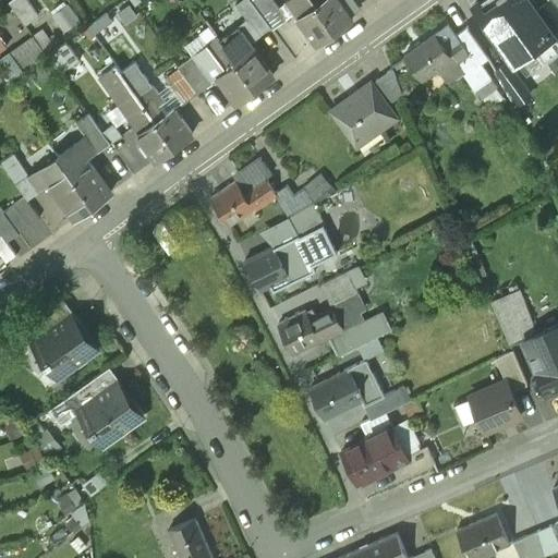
[(37,15),(25,0),(9,0),(8,1),(24,24),(37,15)]
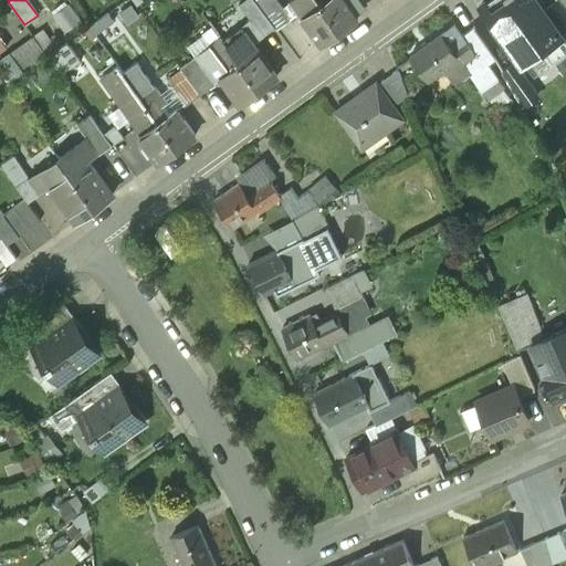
[(69,0),(54,11),(67,30),(84,18),(71,0),(69,0)]
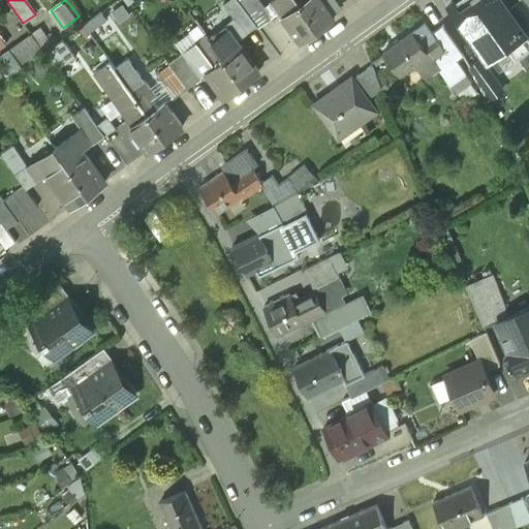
[(257,24),(238,0),(227,0),(223,3),(235,18),(246,32),(257,24)]
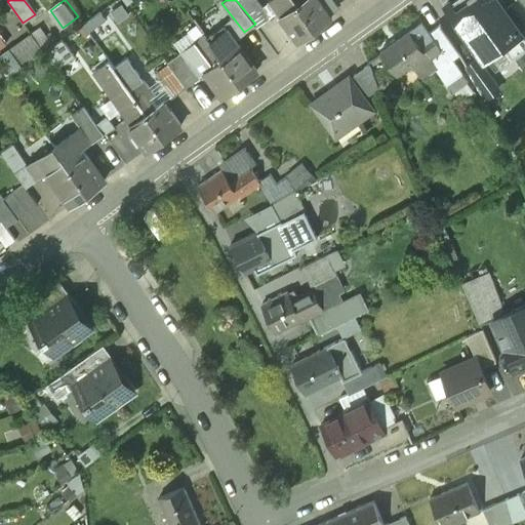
[(314,29),(293,0),(268,0),(297,41),(314,29)]
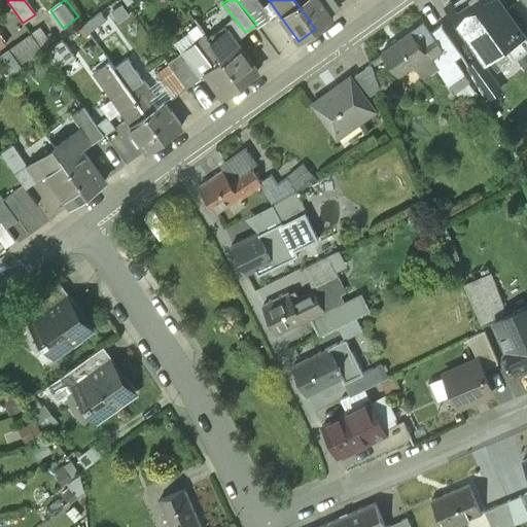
[(294,0),(315,29),(332,16),(329,13),(332,10),(335,2),(332,0),(294,0)]
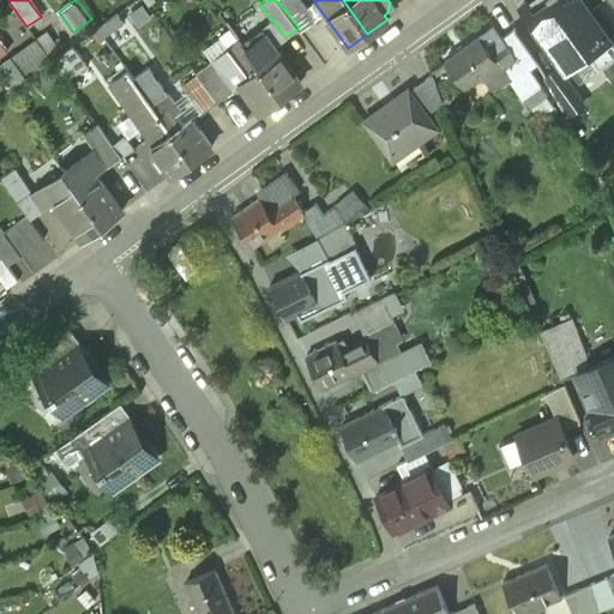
[(585,5),(582,0),(529,0),(521,7),(542,37),(585,5)]
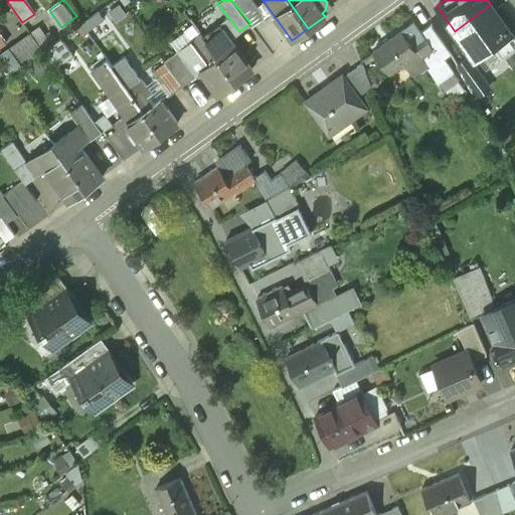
[(506,0),(495,8),(511,31),(514,28),(514,12),(514,10),(507,0),(506,0)]
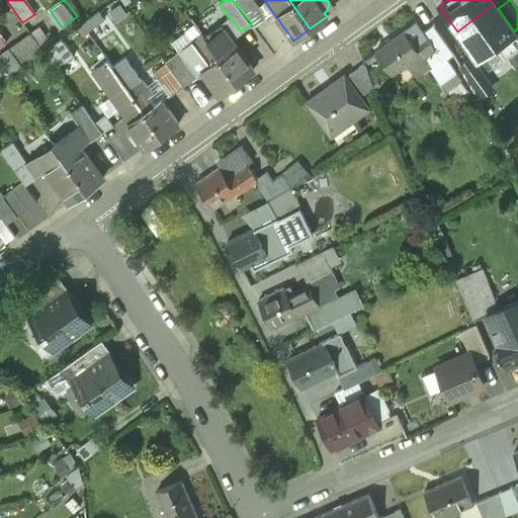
[(517,49),(517,36),(514,31),(498,8),(494,4),(457,31),(473,55),(477,59),(495,46),(505,59),(517,49)]
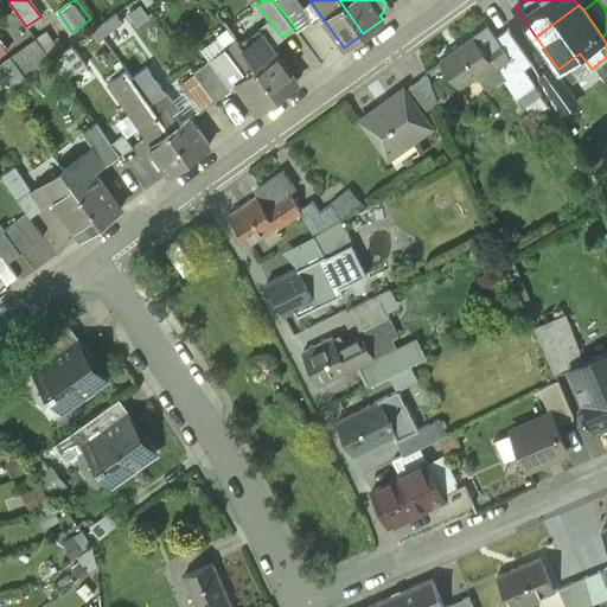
[(269,20),(241,44),(278,95),(298,81),(272,45),(282,37),(269,20)]
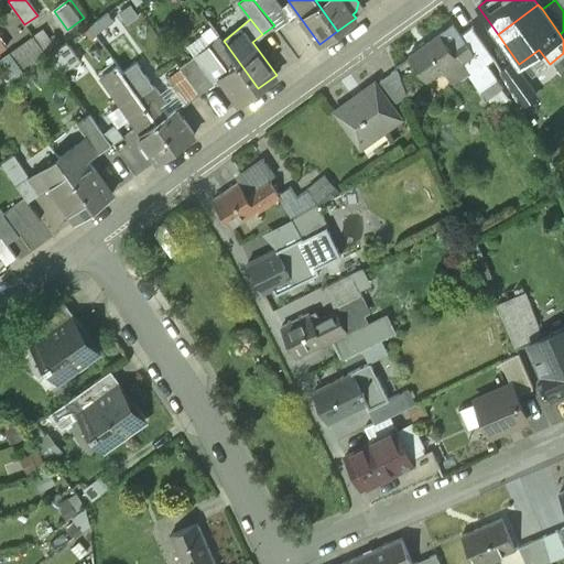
[(453,23),(409,55),(425,79),(443,67),(446,73),(474,53),(461,34),(453,23)]
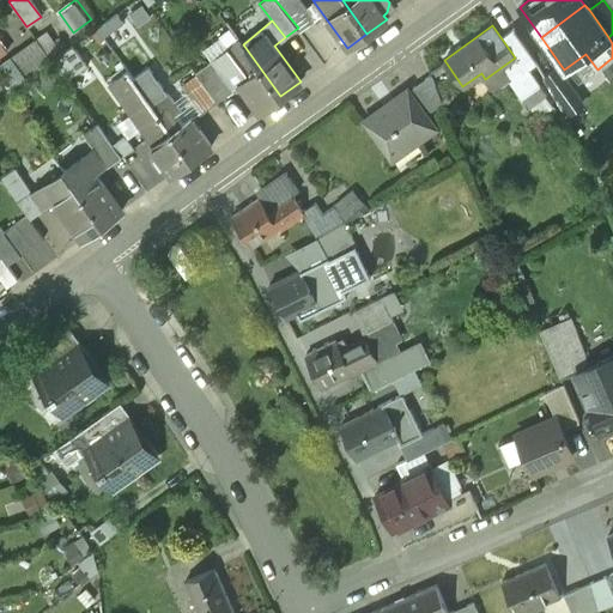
[(501,37),(515,58),(485,79),(495,92),(509,83),(536,121),(554,107),(529,72),(536,66),(511,30),(501,37)]
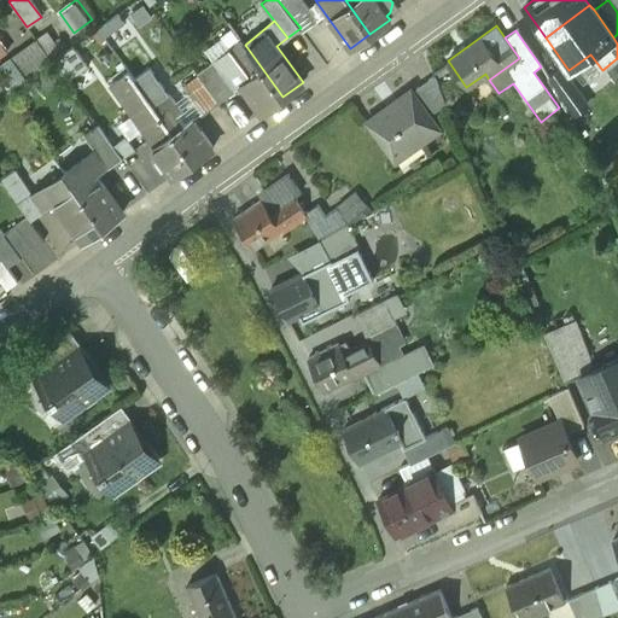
[(35,40),(9,59),(23,80),(50,60),(35,40)]
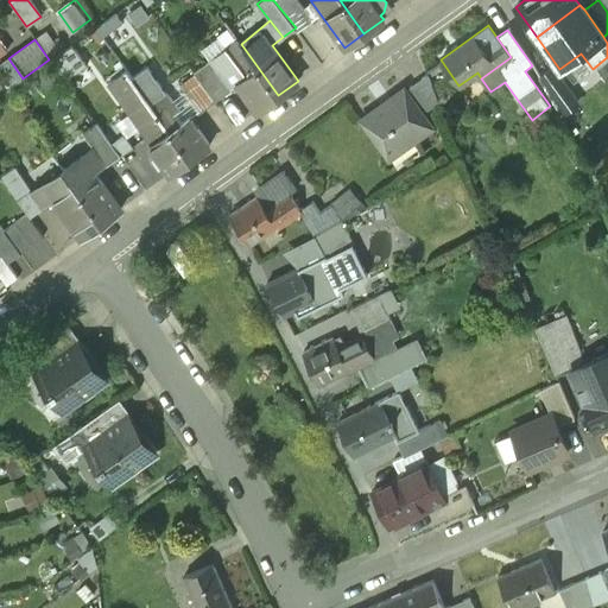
[(241,44),(236,39),(226,46),(247,76),(238,83),(258,109),(278,95),(241,44)]
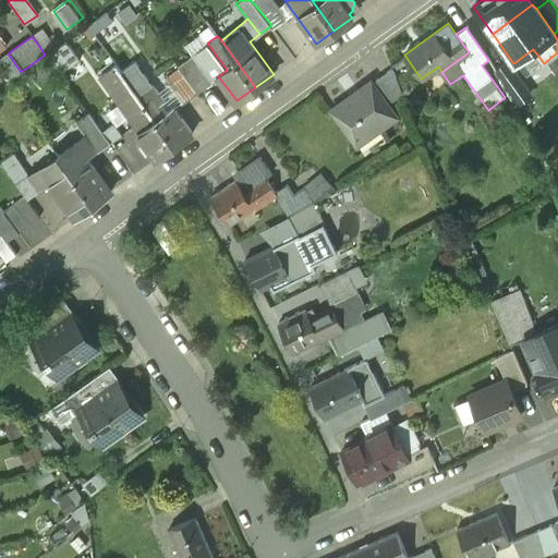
[(67,68),(81,57),(68,39),(53,50),(67,68)]
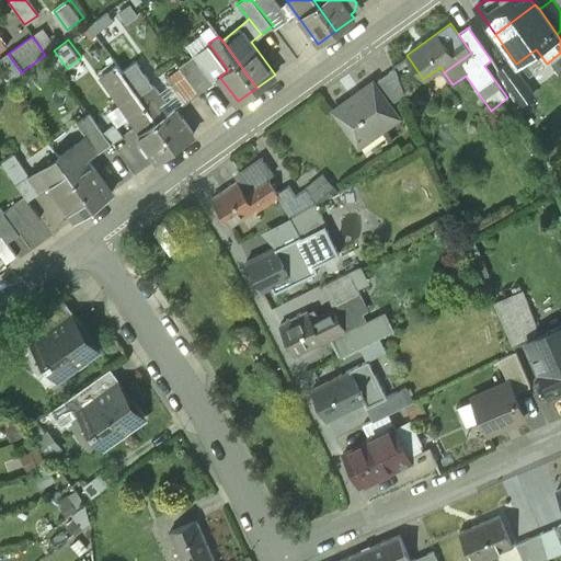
[(215,81),(195,55),(179,67),(180,68),(198,93),(215,81)]
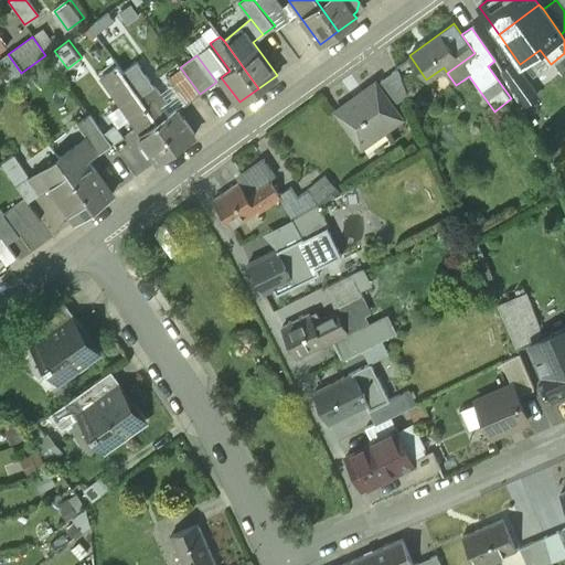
[(520,64),(516,60),(501,71),(521,106),(540,92),(520,64)]
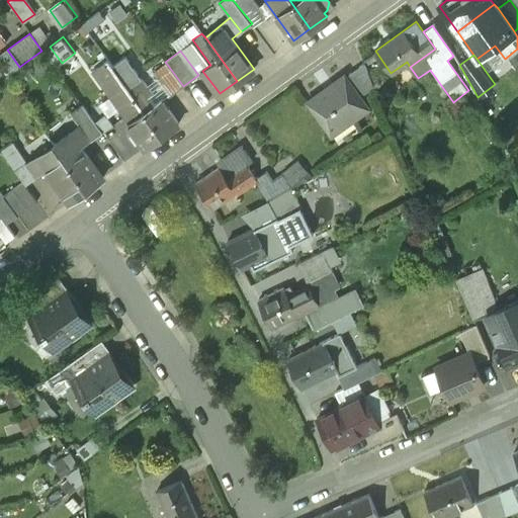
[(183,86),(166,63),(154,73),(170,95),(183,86)]
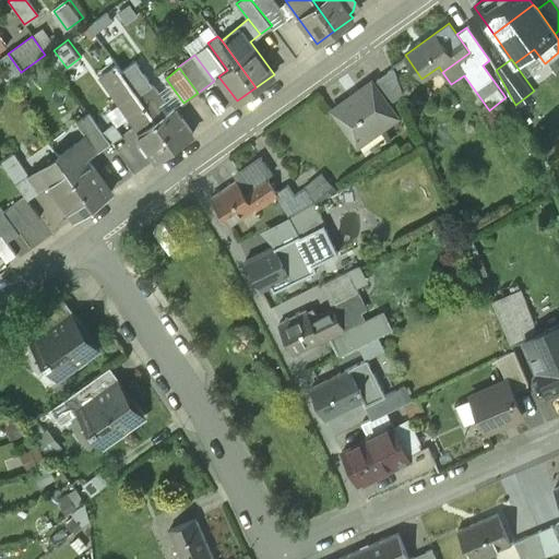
[(393,68),(378,79),(392,99),(404,92),(393,68)]
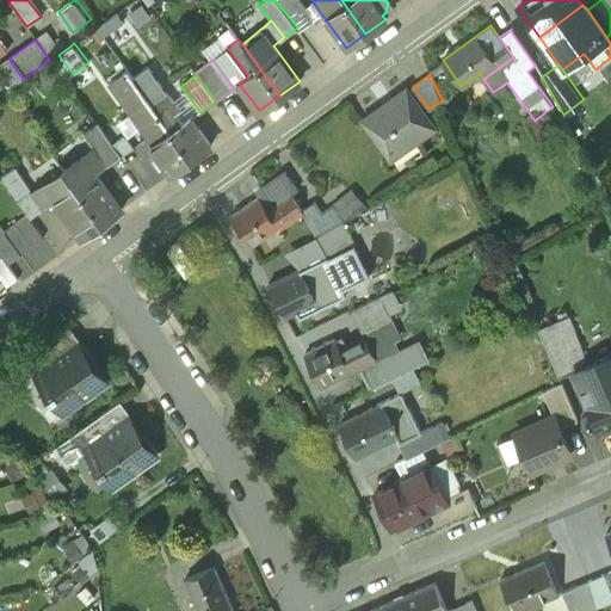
[(407,87),(363,118),(390,156),(434,125),(407,87)]
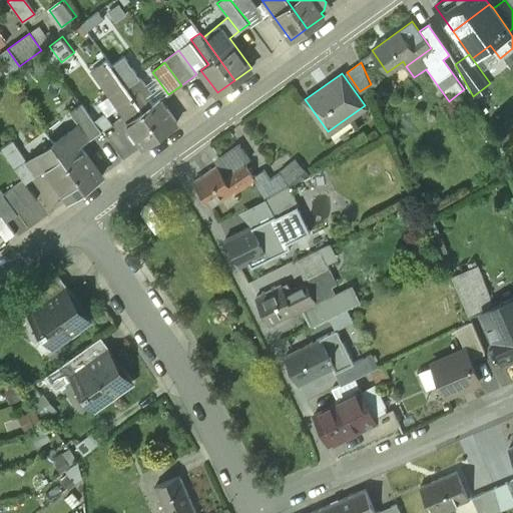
[(139,78),(127,88),(134,97),(146,88),(139,78)]
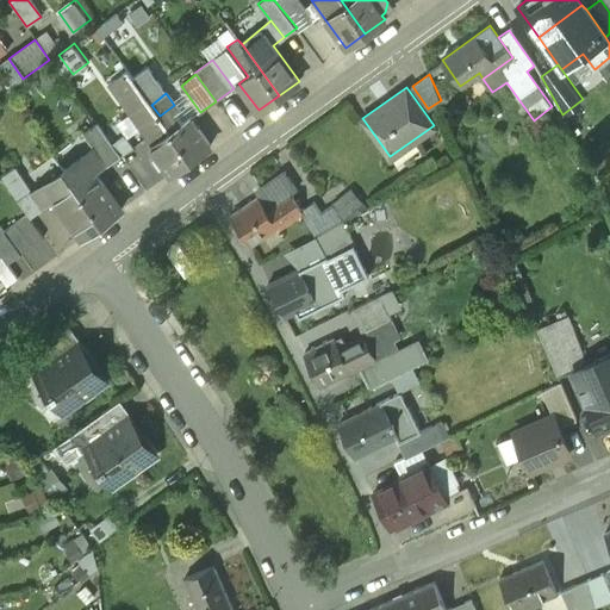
[(181,124),(173,114),(179,111),(174,105),(160,116),(191,159),(210,145),(190,118),(181,124)]
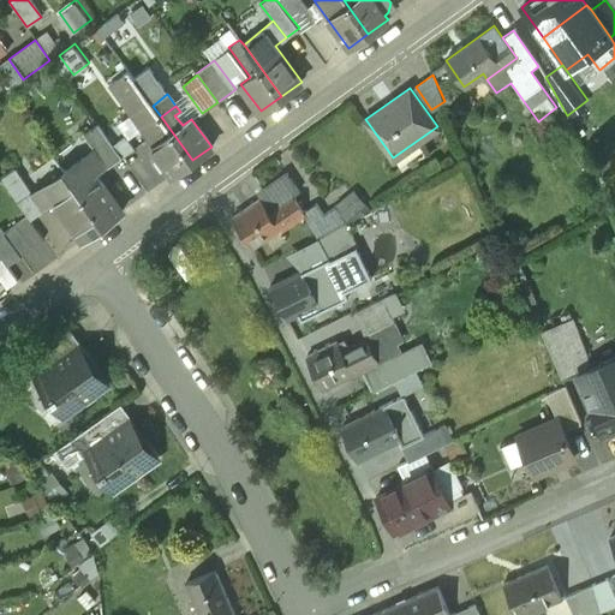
[(192,160),(161,117),(145,129),(149,135),(154,131),(161,139),(151,147),(172,174),(192,160)]
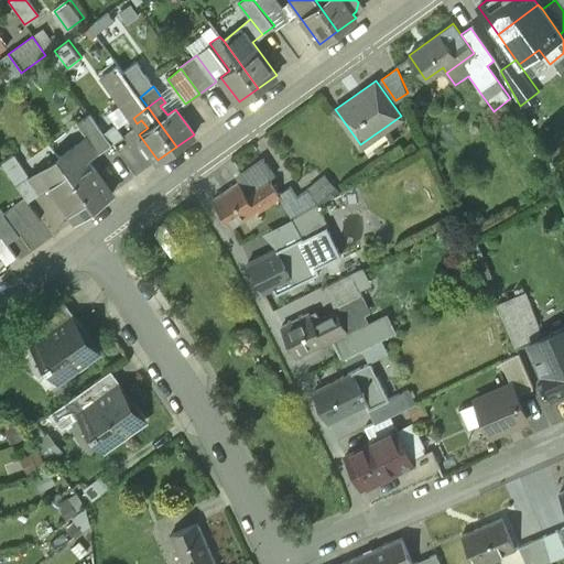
[(58,148),(86,132),(82,123),(53,138),(58,148)]
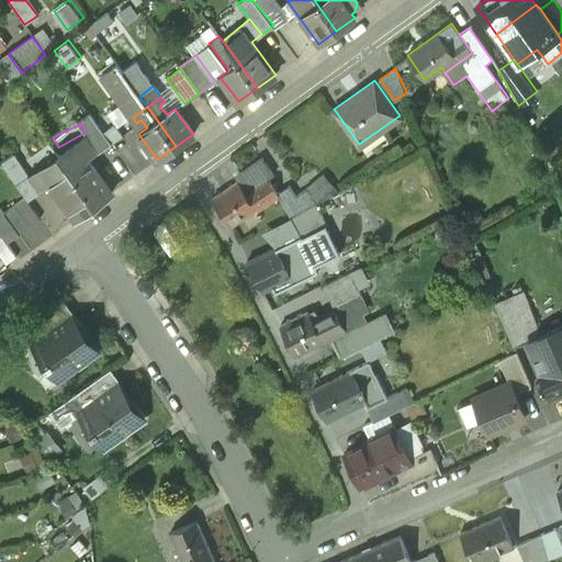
[(32,181),(13,155),(1,163),(20,190),(32,181)]
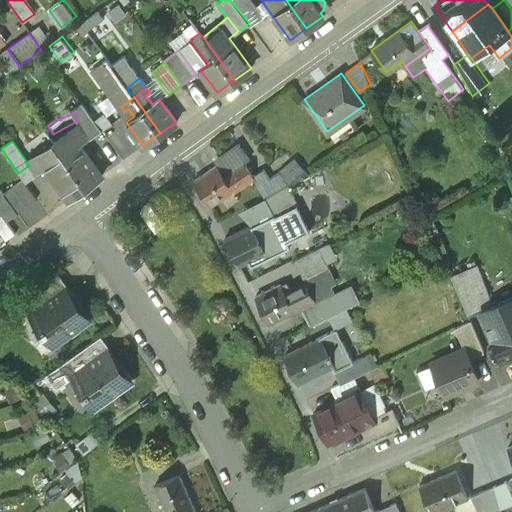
[(70,141),(58,151),(68,164),(77,158),(70,150),(74,147),(70,141)]
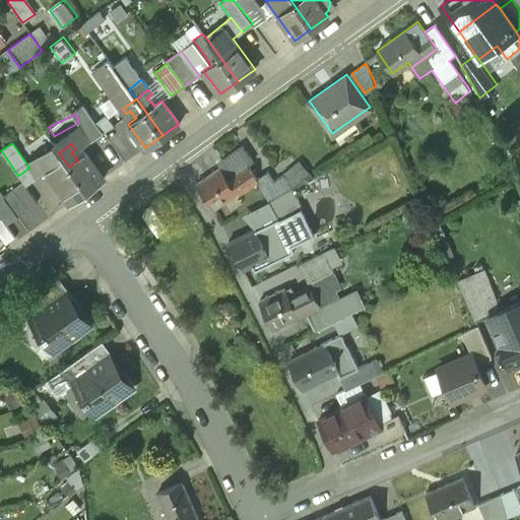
[(243,145),(217,163),(220,167),(196,184),(213,208),(237,193),(238,195),(257,182),(259,180),(257,177),(250,166),(251,165),(250,164),(254,160),(243,145)]
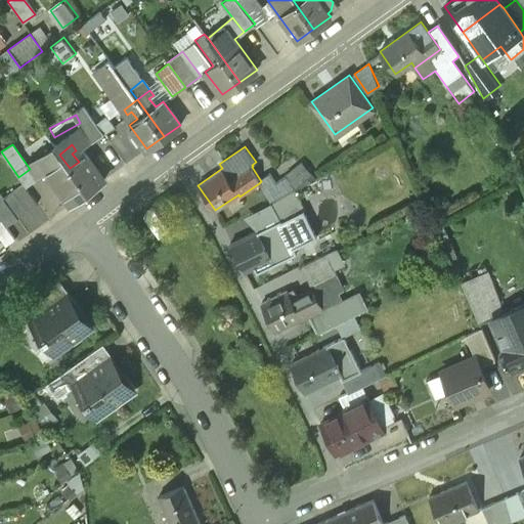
[(59,155),(48,163),(50,166),(58,176),(70,168),(59,155)]
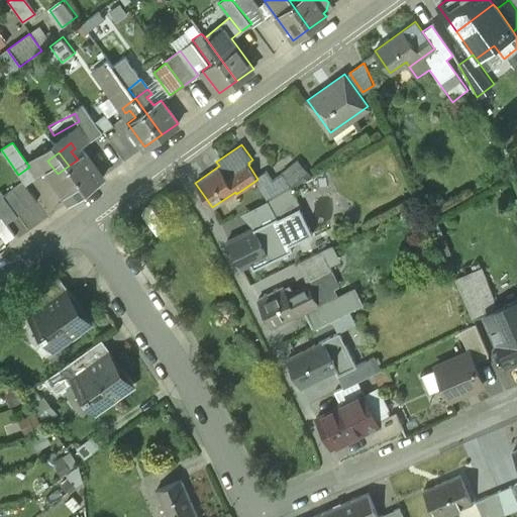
[(78,160),(69,166),(86,189),(103,177),(86,153),(78,160)]
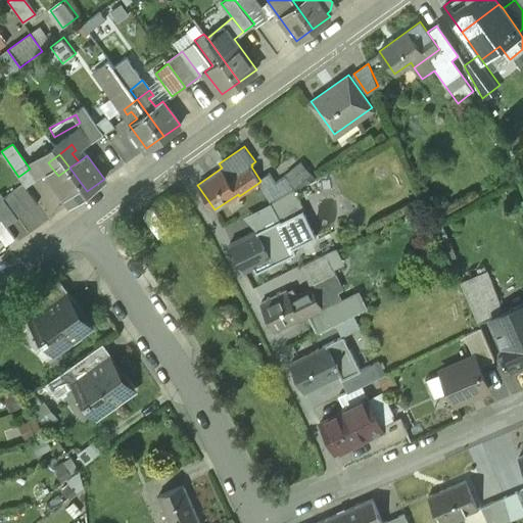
[(69,168),(58,176),(50,165),(45,170),(70,203),(87,191),(69,168)]
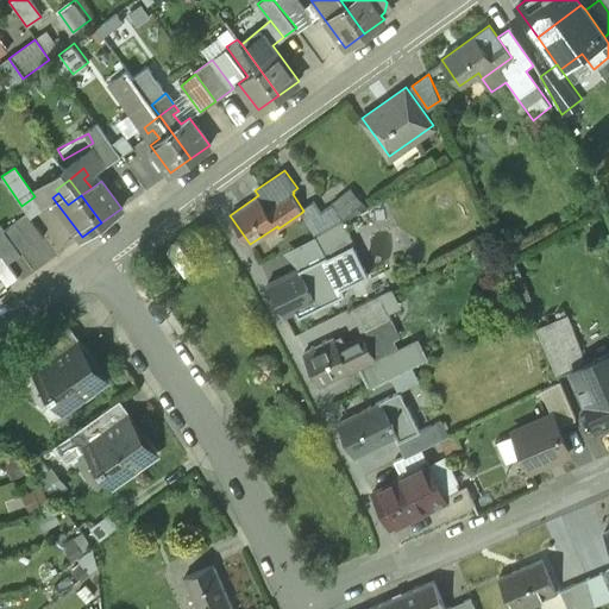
[(315,199),(301,207),(303,211),(301,213),(314,234),(343,219),(333,202),(321,209),(315,199)]
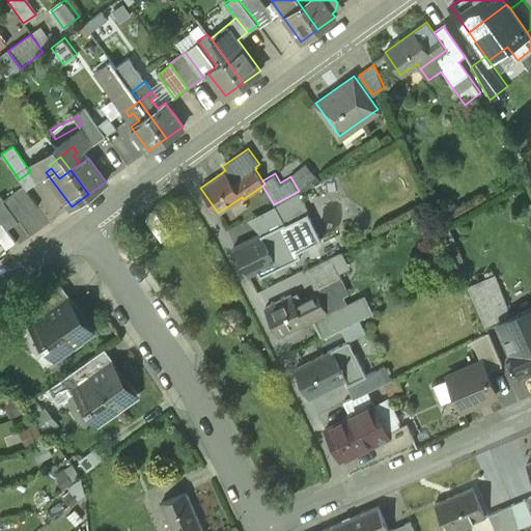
[(23,186),(3,200),(18,220),(37,206),(23,186)]
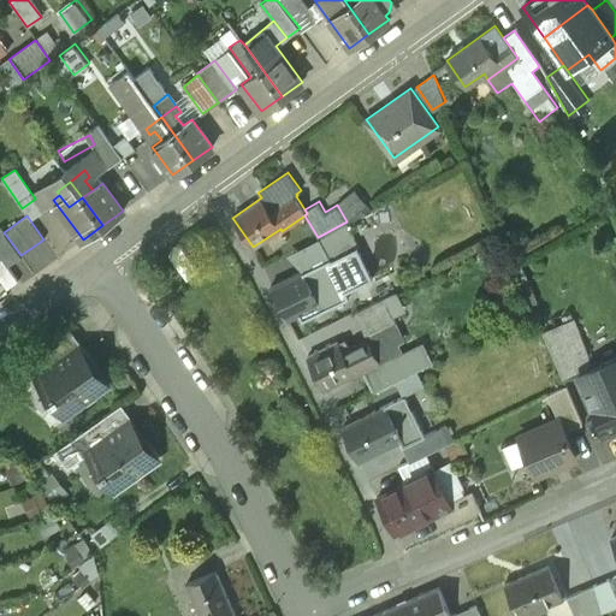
[(347,221),(318,237),(318,238),(329,258),(330,258),(331,259),(356,247),(359,246),(347,221)]
